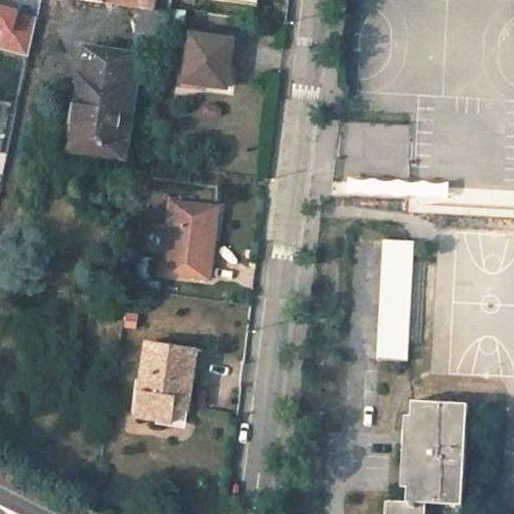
[(154,9),(155,0),(140,0),(140,7),(145,8),(154,9)]
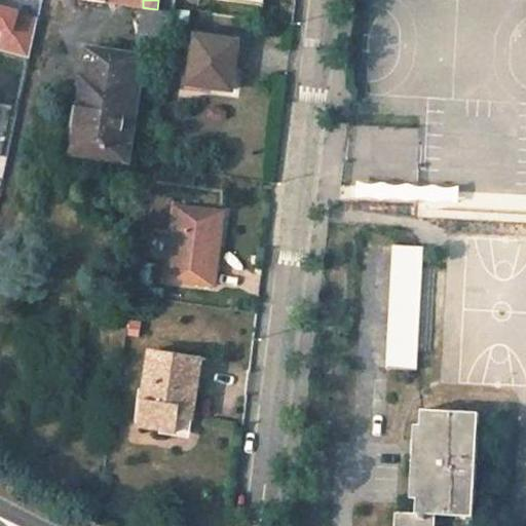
[(0,29),(6,31),(1,50),(29,58),(37,23),(16,16),(17,11),(0,6),(0,29)]
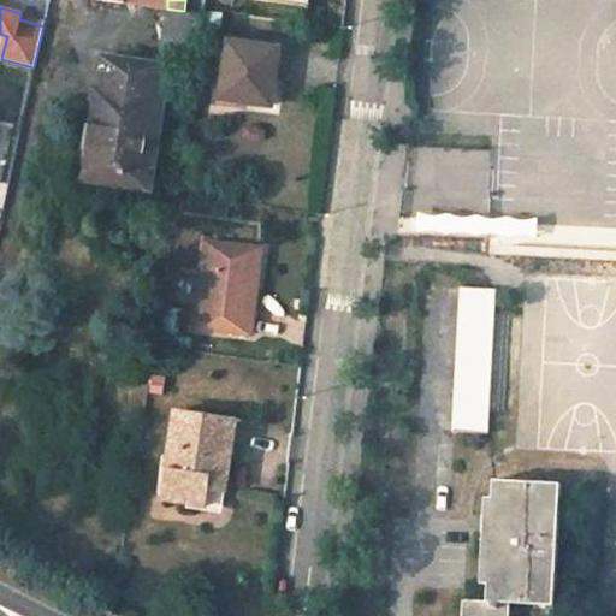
[(165,66),(194,72),(203,15),(184,11),(173,10),(167,9),(159,66),(165,66)]
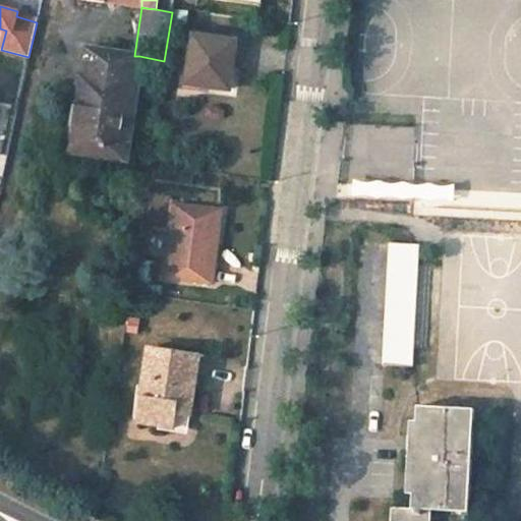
[(235,40),(194,34),(187,81),(229,87),(235,40)]
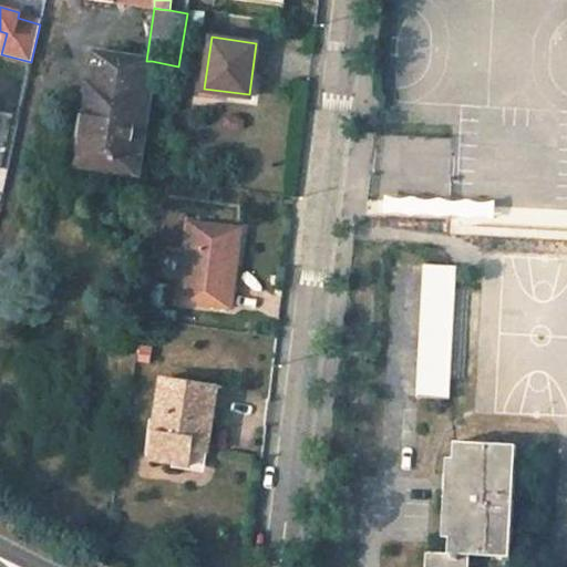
[(146,61),(93,52),(76,157),(112,163),(111,168),(135,172),(152,61),(146,61)]
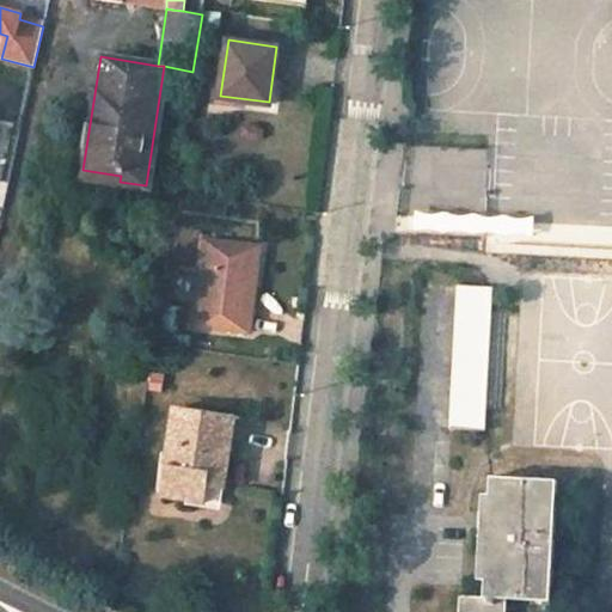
[(259,250),(204,243),(193,325),(248,332),(259,250)]
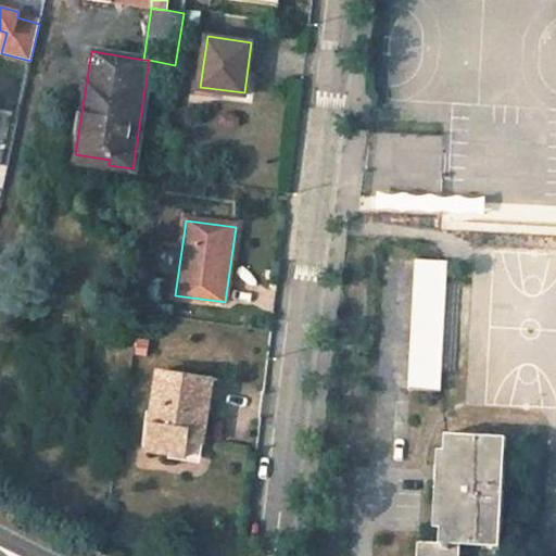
[(444,262),(412,260),(406,391),(439,392),(444,262)]
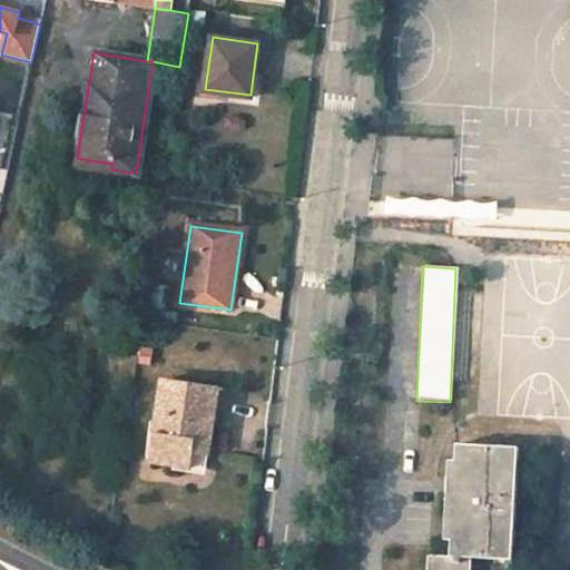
[(218,390),(164,381),(150,461),(192,468),(196,441),(209,443),(218,390)]
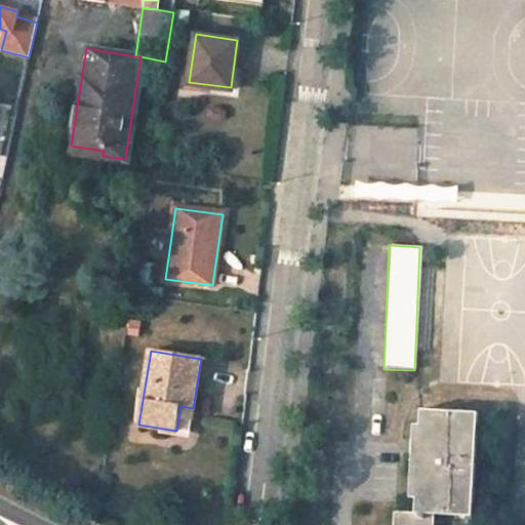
[(180,406),(176,431),(189,433),(193,408),(180,406)]
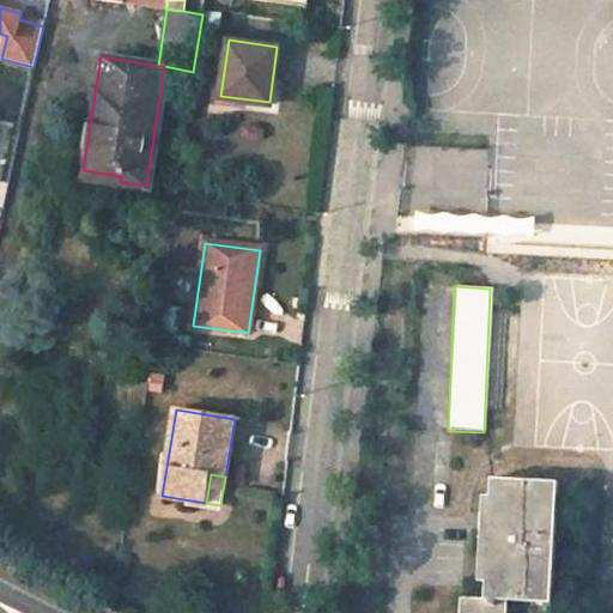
[(551,602),(556,481),(490,479),(490,496),(481,496),(479,581),(485,581),(485,599),(460,598),(457,612),(505,612),(507,600),(551,602)]
